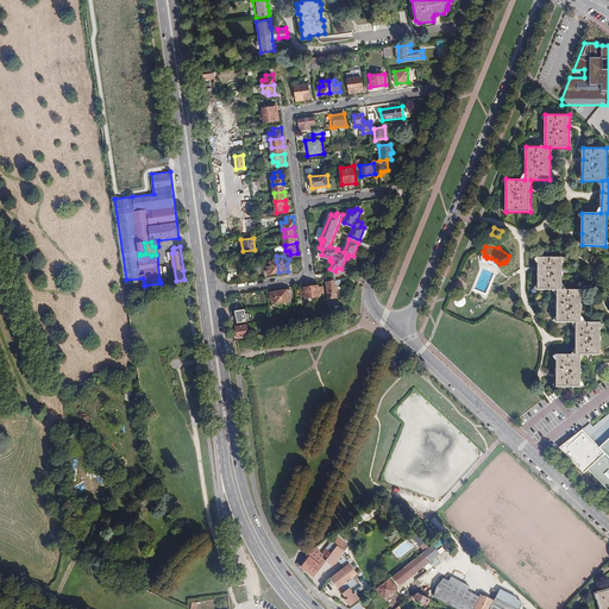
[(557,376),(557,387),(581,388),(581,355),(601,356),(601,322),(582,322),(582,290),(562,290),(563,257),(538,257),(538,269),(538,290),(558,290),(558,302),(558,322),(577,322),(577,334),(577,355),(558,355),(557,376)]
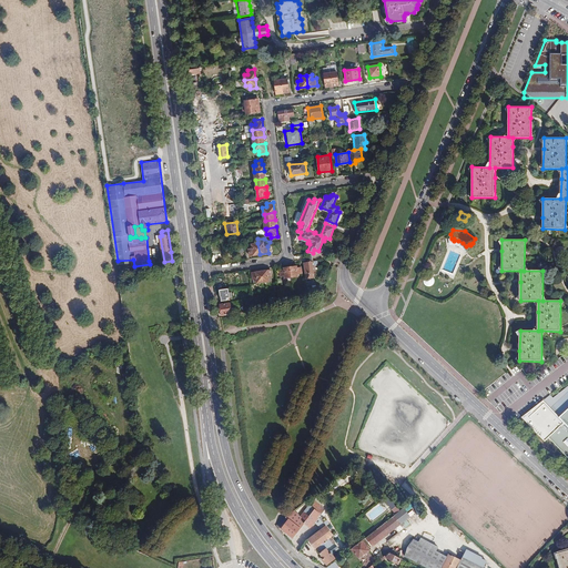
[(250,255),(260,254),(257,243),(252,244),(253,249),(249,249),(250,255)]
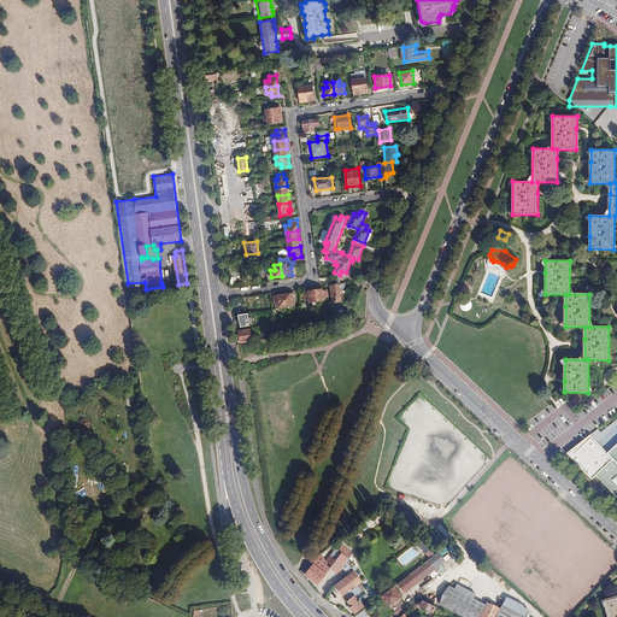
[(345,283),(329,285),(331,304),(340,303),(342,295),(342,289),(345,288),(345,283)]
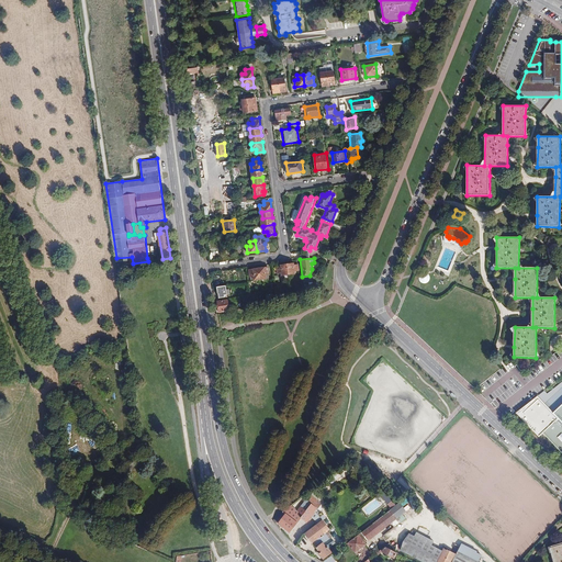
[(288,265),(289,274),(295,273),(295,271),(299,270),(299,265),(294,266),(294,263),(288,265)]
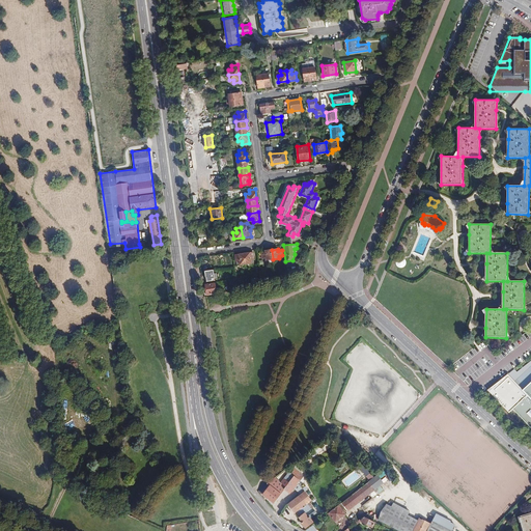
[(267,260),(273,259),(272,250),(266,251),(266,252),(261,253),(262,258),(267,257),(267,260)]
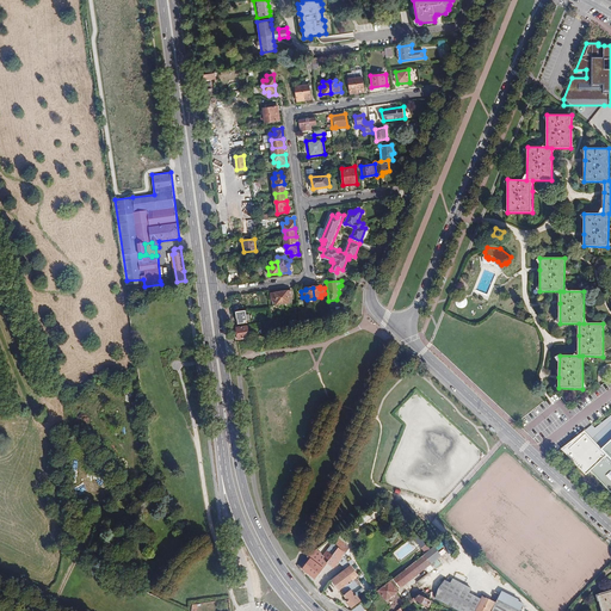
[(291,291),(282,292),(283,304),(289,303),(288,297),(291,296),(291,291)]
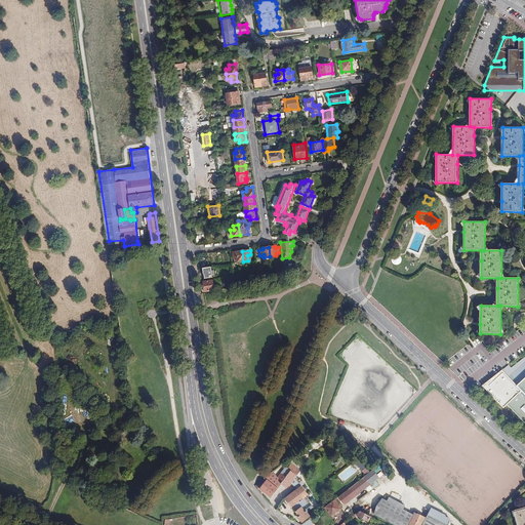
[(243,261),(242,251),(234,252),(235,263),(243,261)]
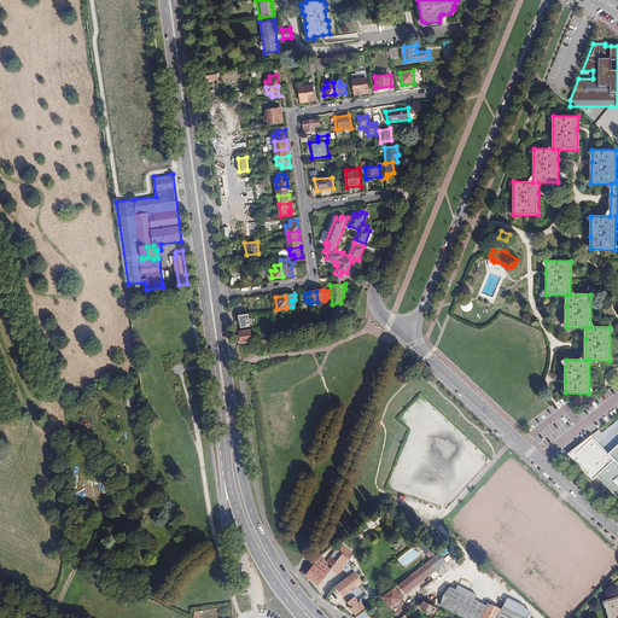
[(464,313),(472,308),(468,301),(460,305),(464,313)]
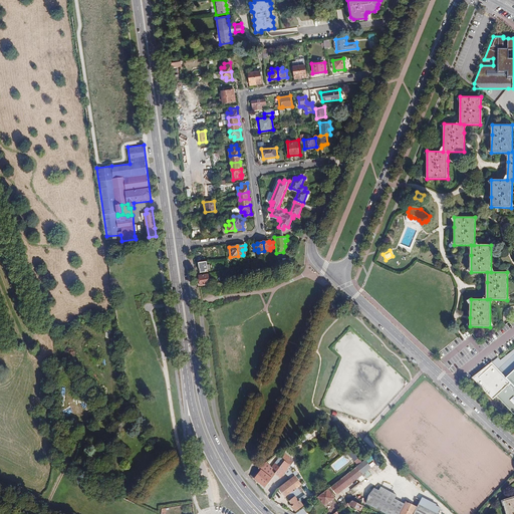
[(208,261),(199,262),(200,267),(201,267),(201,272),(207,271),(206,269),(209,269),(208,261)]
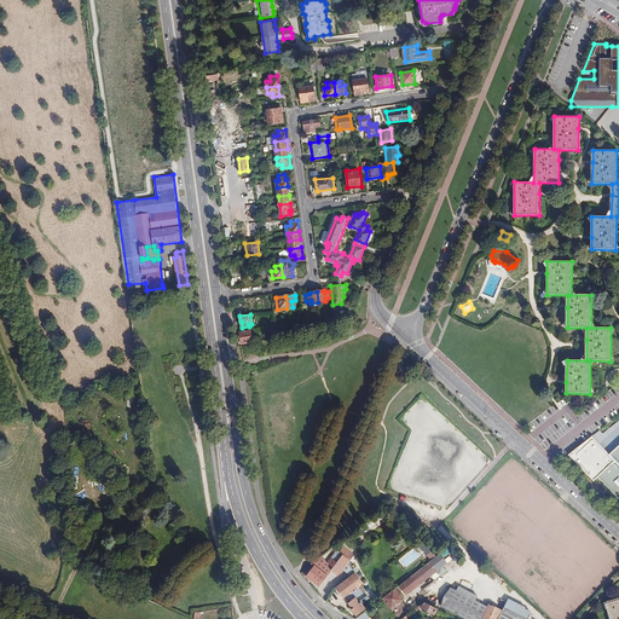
[(252,330),(239,333),(242,343),(253,342),(252,330)]
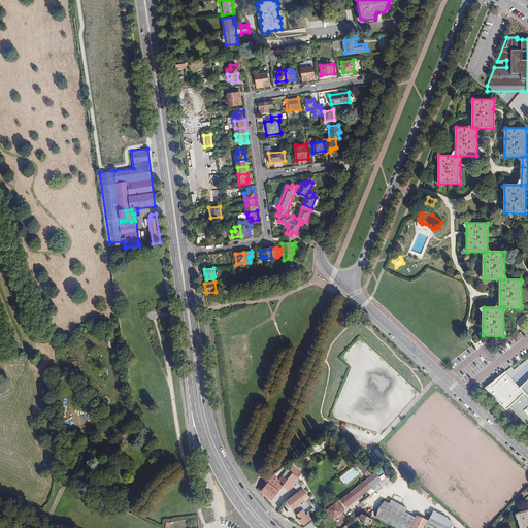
[(509,408),(527,427),(527,381),(519,390),(524,395),(509,408)]
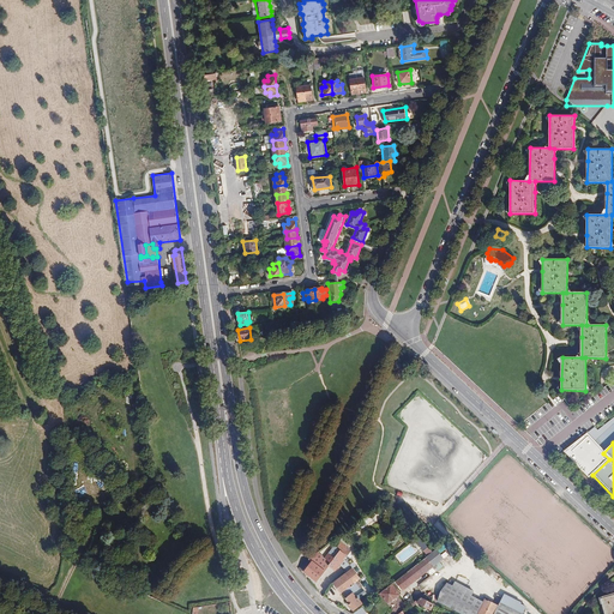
[(428,547),(417,534),(413,539),(423,552),(428,547)]
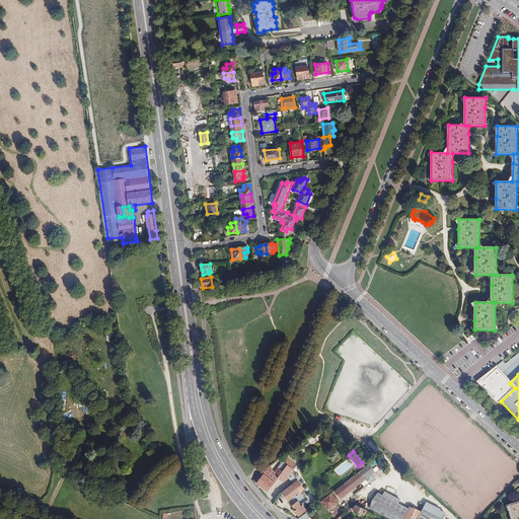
[(382,466),(378,457),(373,461),(366,467),(335,491),(321,501),(328,510),(338,503),(337,502),(360,484),(382,466)]
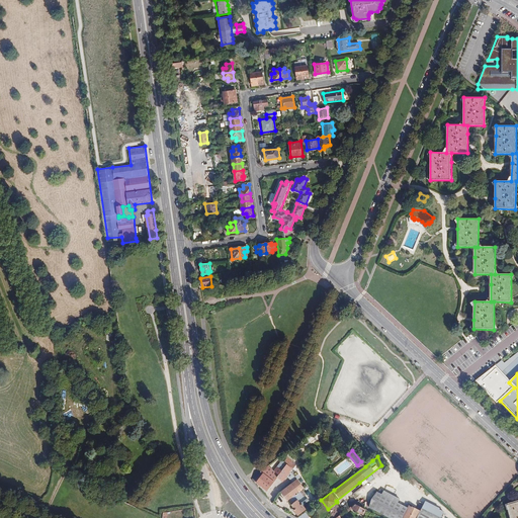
[(268,466),(259,473),(262,476),(256,483),(267,491),(277,478),(282,481),(292,468),(283,461),(278,467),(277,466),(274,470),(268,466)]
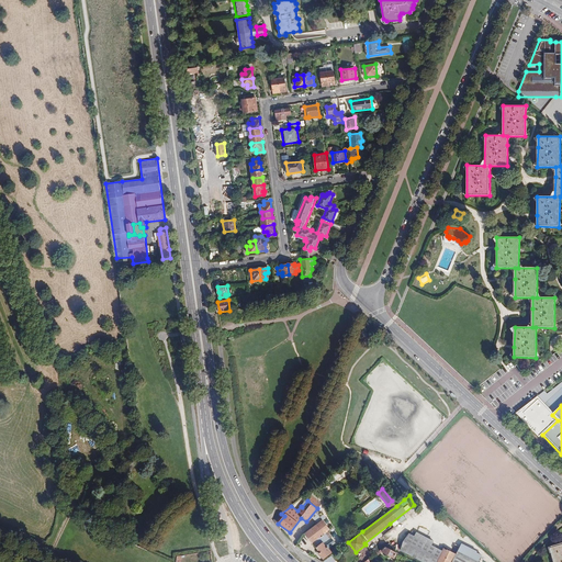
[(310,541),(300,549),(304,551),(314,543),(327,532),(328,531),(321,521),(304,535),(310,541)]
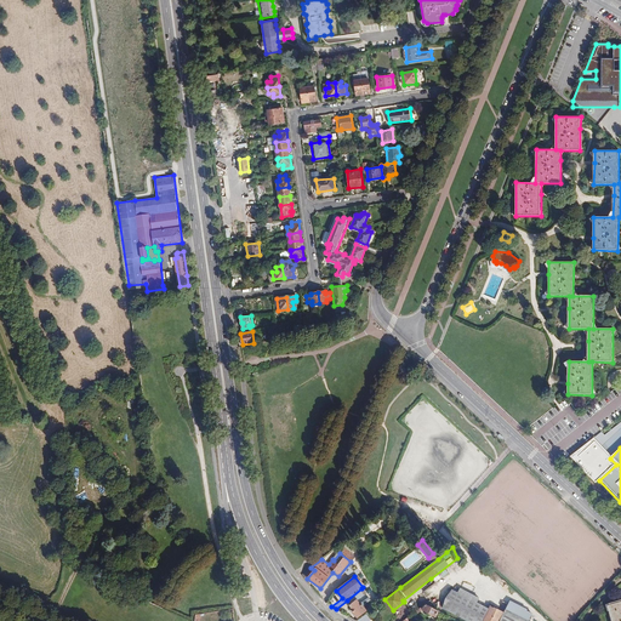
[(439,594),(453,584),(446,576),(440,581),(439,580),(432,586),(439,594)]
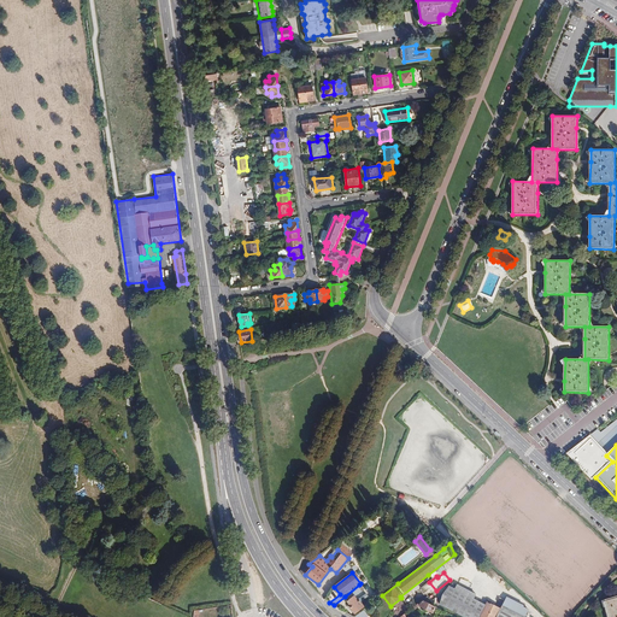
[(466,616),(479,616),(486,605),(475,599),(477,593),(458,583),(456,588),(450,586),(441,604),(466,616)]
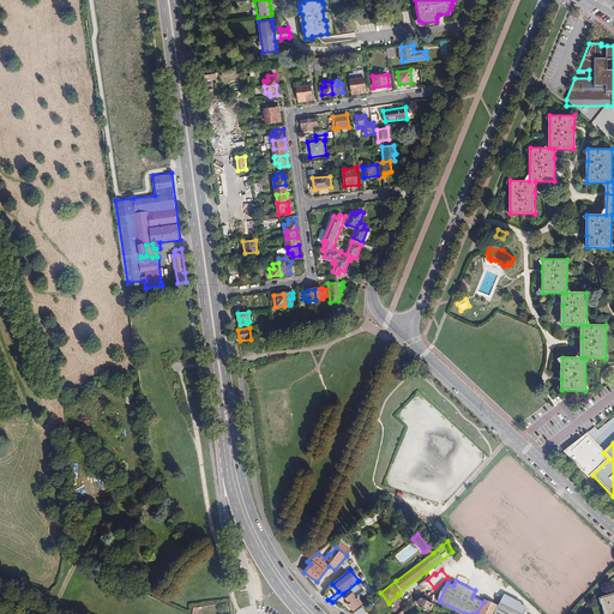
[(357,582),(343,594),(345,599),(350,603),(349,605),(354,609),(362,603),(355,594),(354,595),(353,593),(361,587),(357,582)]
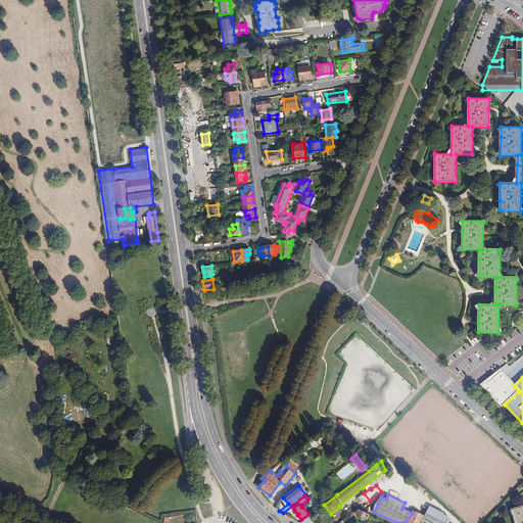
[(522,522),(522,507),(513,510),(515,518),(516,522),(522,522)]
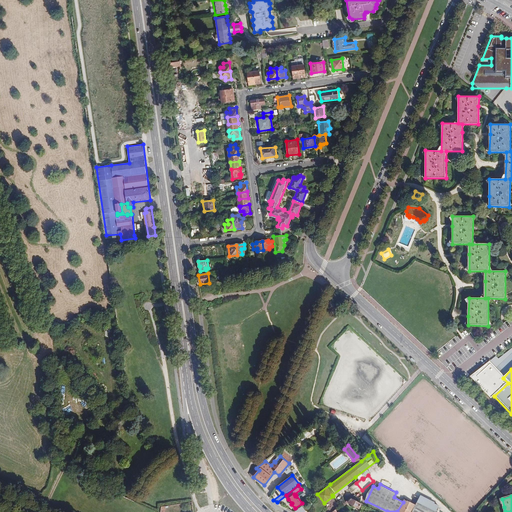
[(361,503),(351,498),(335,510),(336,511),(340,511),(339,510),(349,503),(359,508),(361,503)]
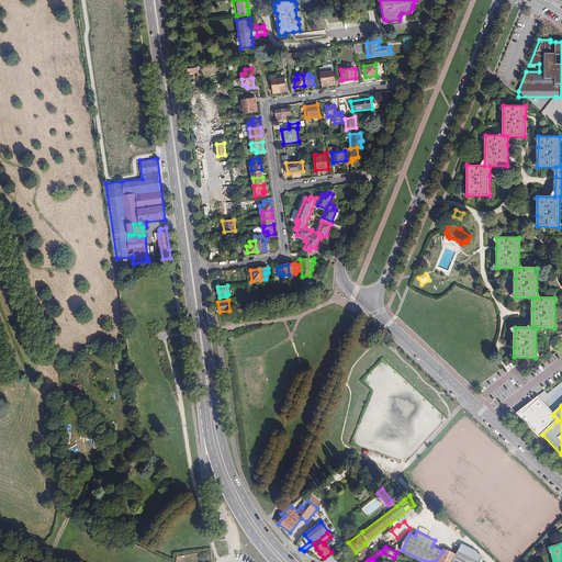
[(450,561),(454,554),(444,549),(442,551),(436,561),(450,561)]
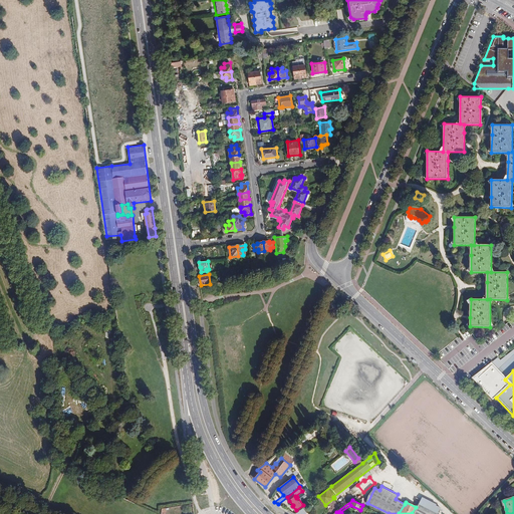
[(439,513),(420,504),(414,513),(439,513)]
